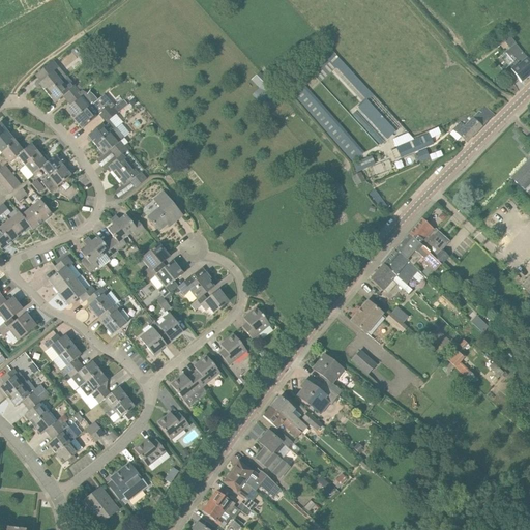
[(511,36),(504,41),(510,49),(508,51),(519,64),(510,70),(521,83),(529,76),(529,61),(524,54),(518,47),(519,46),(511,36)]
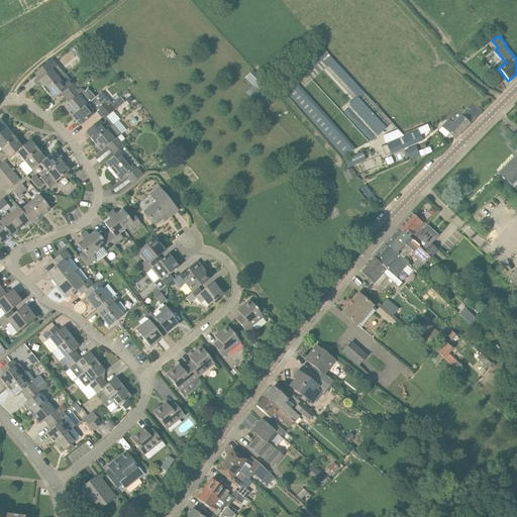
[(308,57),(314,50),(308,44),(302,50),(308,57)]
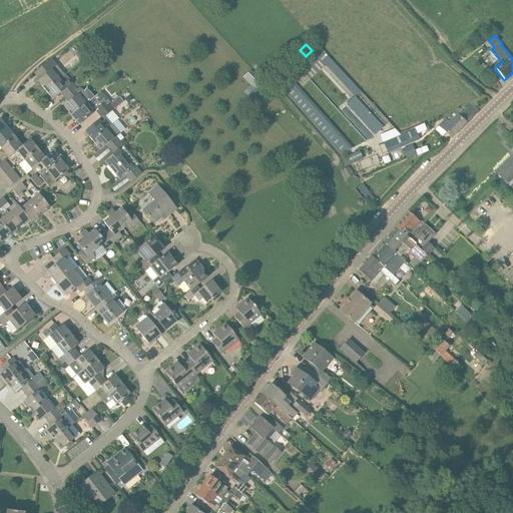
[(326,54),(318,45),(301,61),(299,58),(296,60),(301,66),(299,68),(306,75),(321,61),(354,96),(347,102),(348,104),(347,105),(375,135),(383,128),(378,121),(362,104),(368,99),(362,92),(326,54)]
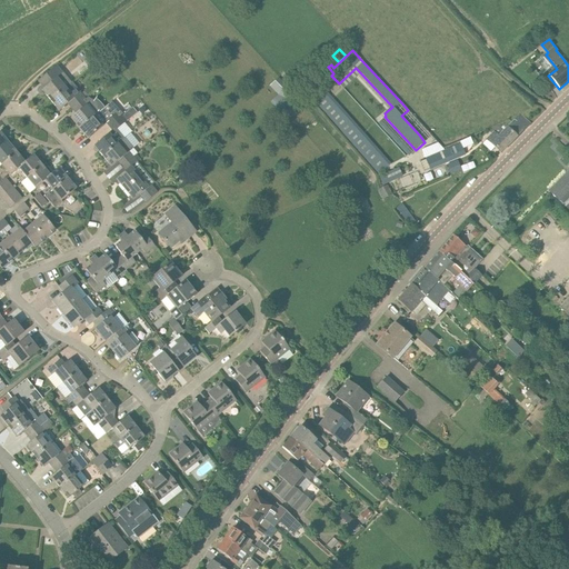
[(71,83),(57,67),(38,81),(40,85),(43,81),(47,87),(42,91),(50,100),(71,83)]
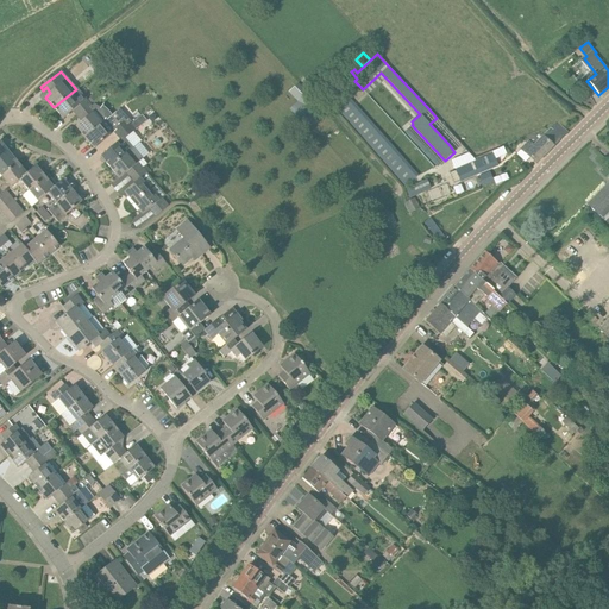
[(328,100),(406,187),(418,175),(340,88),(352,77),(350,75),(339,85),(338,85),(332,90),(328,86),(321,94),(327,101),(328,100)]
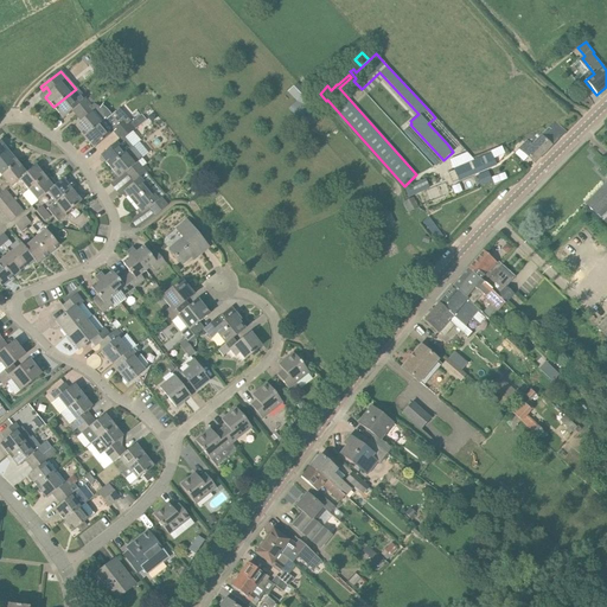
[(296,83),(288,91),(296,101),(291,106),(298,112),(295,114),(308,129),(323,116),(310,103),(313,100),(296,83)]
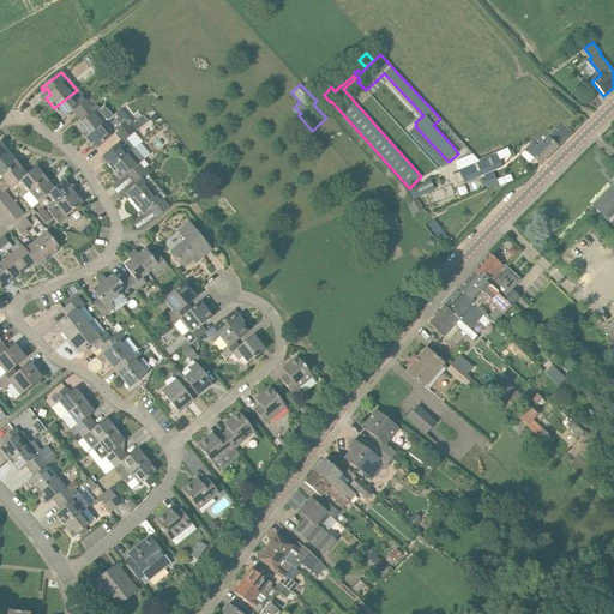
[(86,102),(77,90),(54,108),(64,120),(73,113),(77,116),(91,106),(88,101),(86,102)]
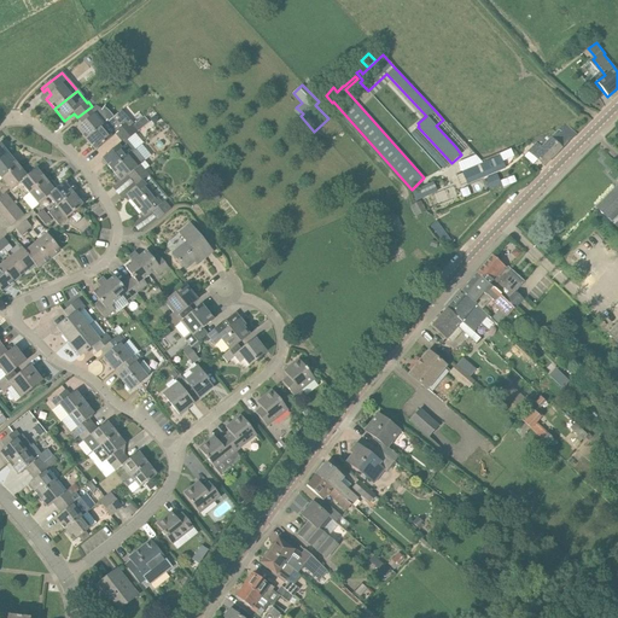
[(94,109),(92,106),(77,117),(82,124),(77,128),(86,139),(111,118),(104,111),(97,108),(94,109)]
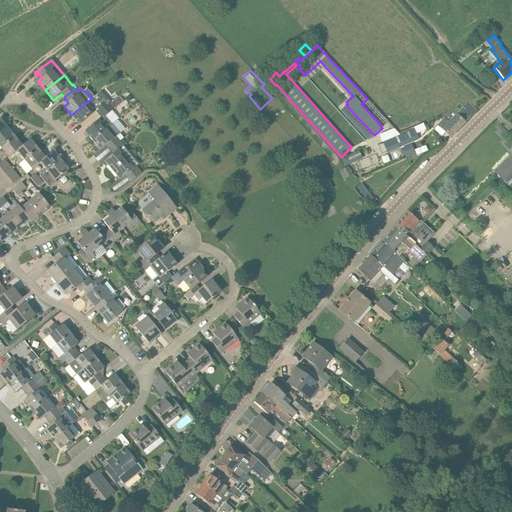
[(98,115),(105,109),(103,106),(102,105),(107,101),(99,92),(92,98),(71,115),(79,125),(93,114),(95,112),(98,115)]
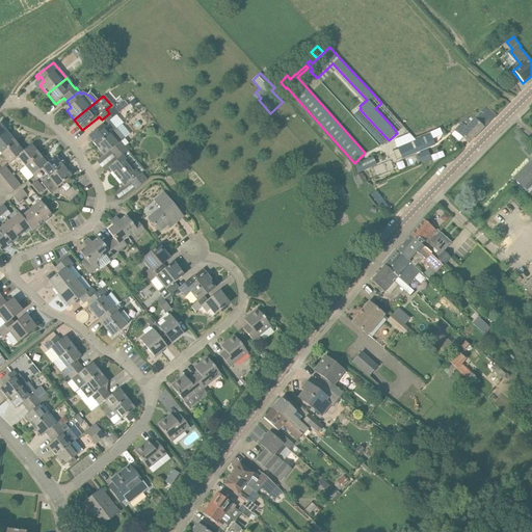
[(96,145),(116,128),(111,121),(128,106),(124,101),(112,111),(109,113),(102,120),(105,123),(103,125),(88,137),(96,145)]
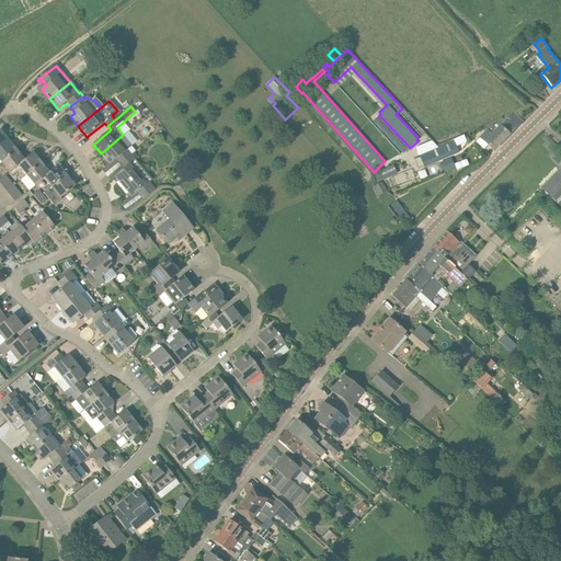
[(516,128),(506,119),(500,125),(500,126),(495,122),(484,128),(487,130),(479,137),(494,151),(516,128)]
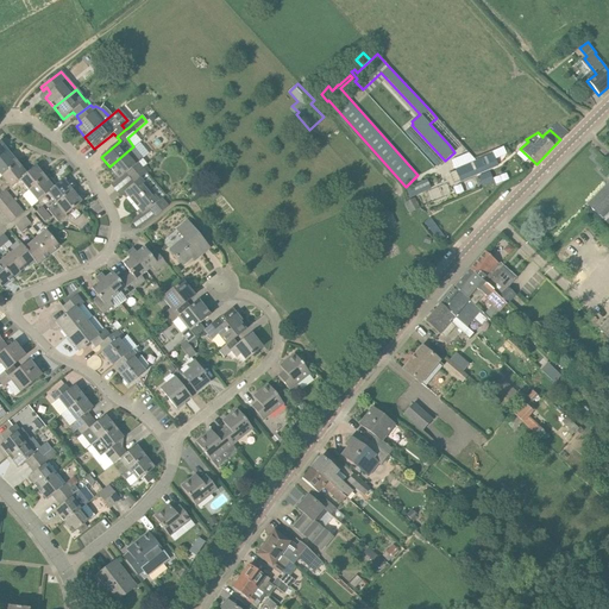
[(129,179),(143,168),(139,163),(144,159),(133,146),(110,167),(119,179),(125,174),(129,179)]
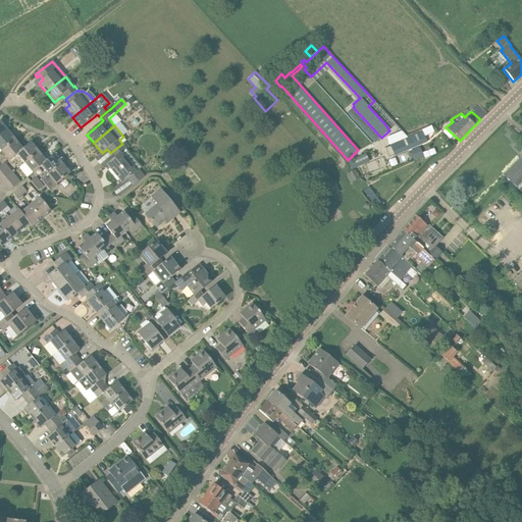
[(395,156),(427,143),(425,137),(433,133),(431,128),(390,146),(395,156)]
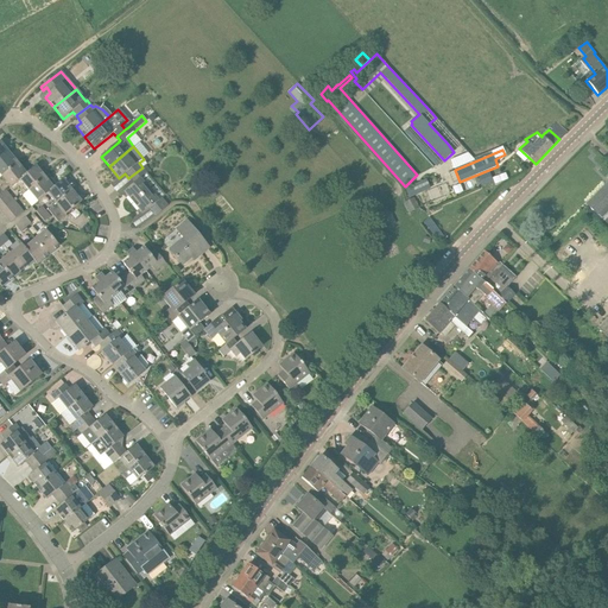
[(0,175),(1,176),(18,163),(8,152),(0,158),(0,175)]
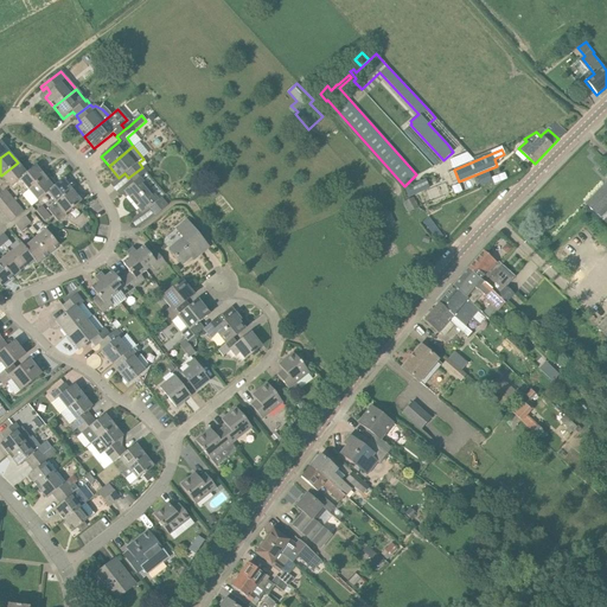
[(11,187),(27,173),(18,163),(1,176),(11,187)]
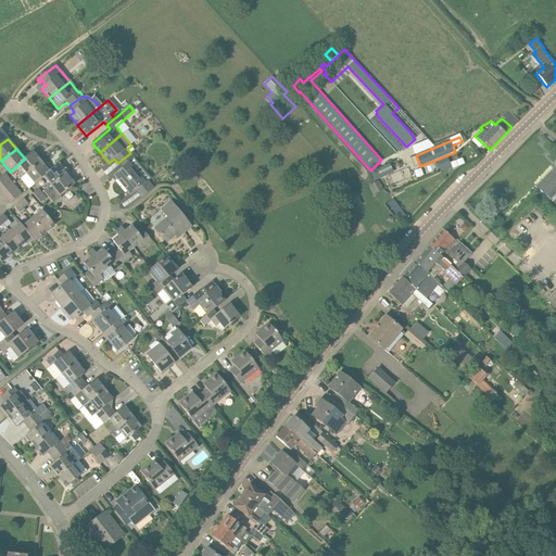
[(25,174),(40,161),(33,152),(25,159),(10,172),(19,165),(25,174)]
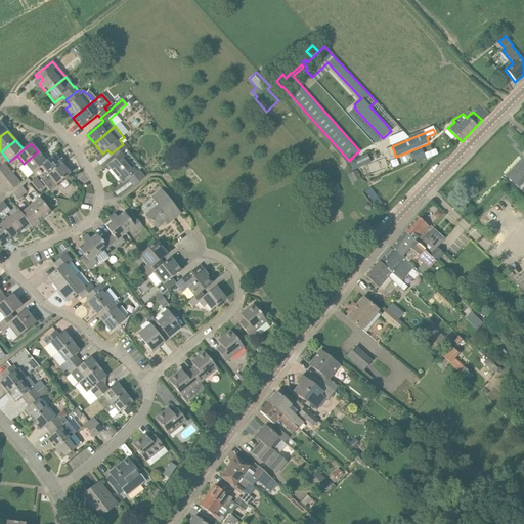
[(115,174),(129,163),(122,154),(127,149),(123,144),(111,154),(115,159),(107,166),(115,174)]
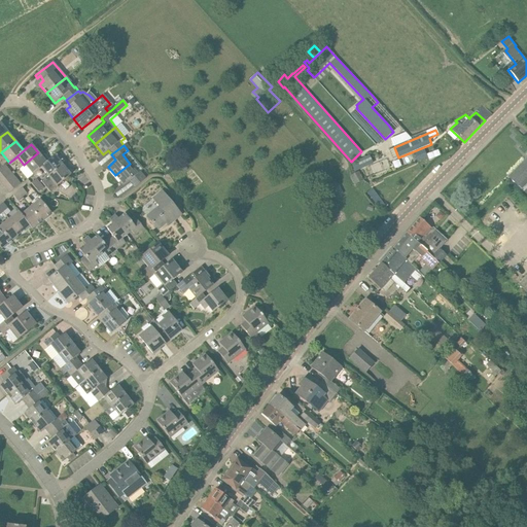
[(417,163),(427,159),(424,149),(413,153),(417,163)]
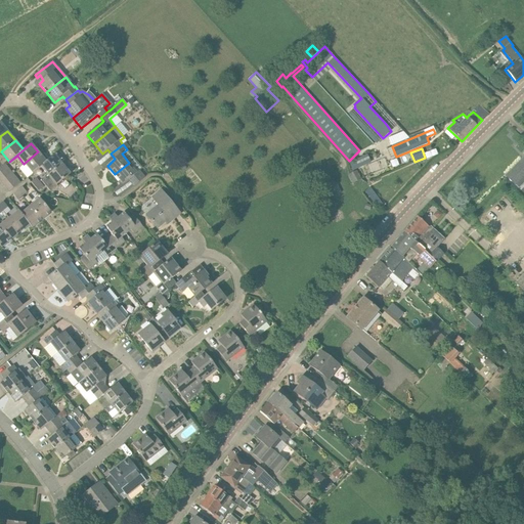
[(32,174),(46,162),(38,151),(24,164),(32,174)]
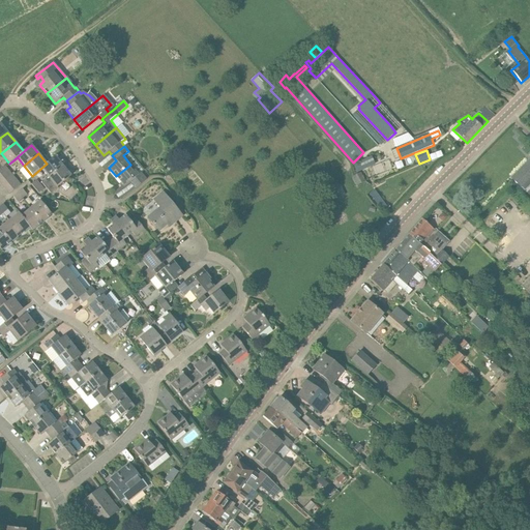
[(529,154),(529,159),(511,179),(525,192),(529,185),(529,153),(529,154)]
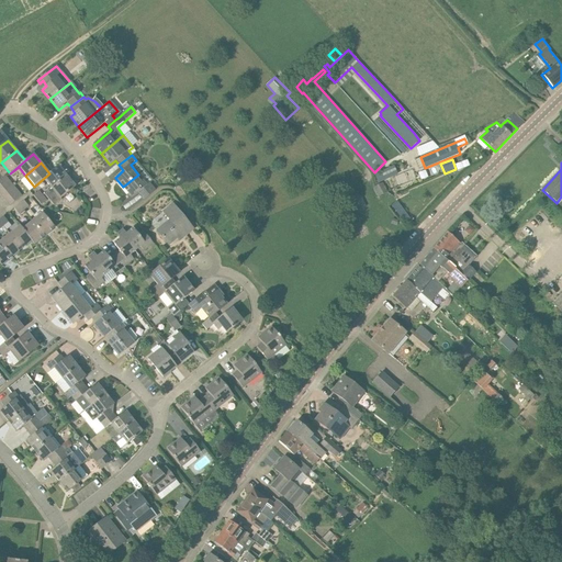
[(52,189),(66,176),(58,166),(49,173),(34,187),(35,187),(44,179),(52,189)]
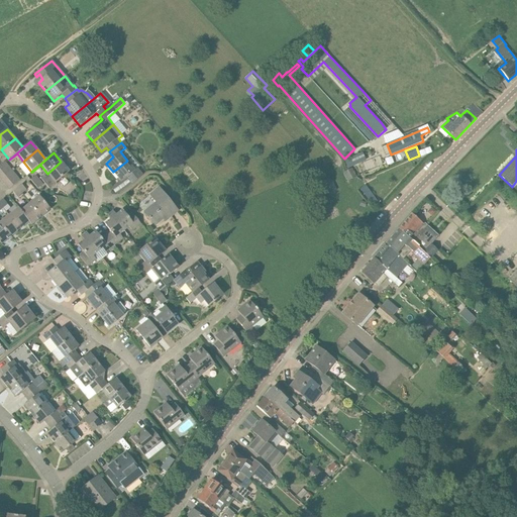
[(351,158),(344,161),(348,169),(366,161),(363,152),(351,158)]
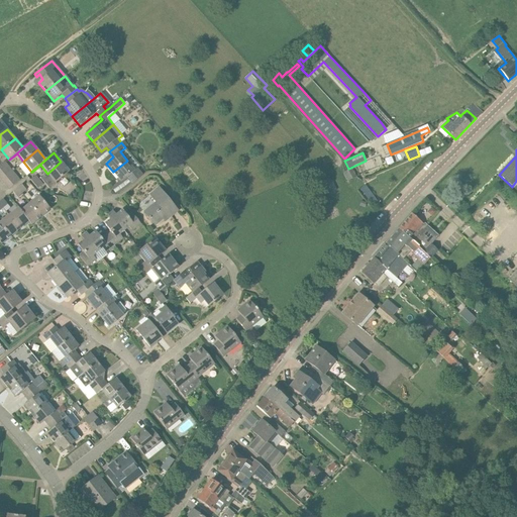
[(135,171),(127,161),(113,172),(121,182),(126,179),(131,185),(143,176),(137,169),(135,171)]
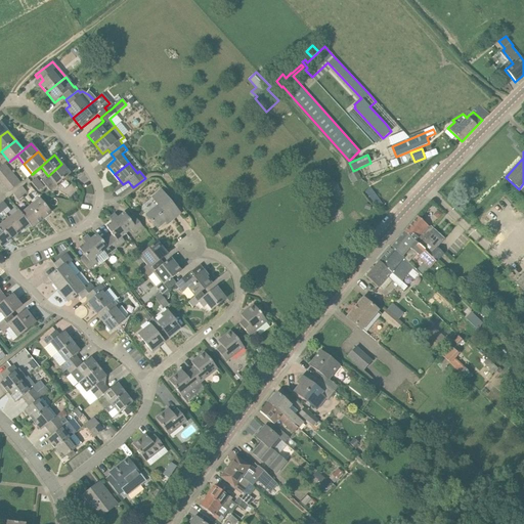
[(0,174),(8,168),(5,164),(0,168),(0,174)]
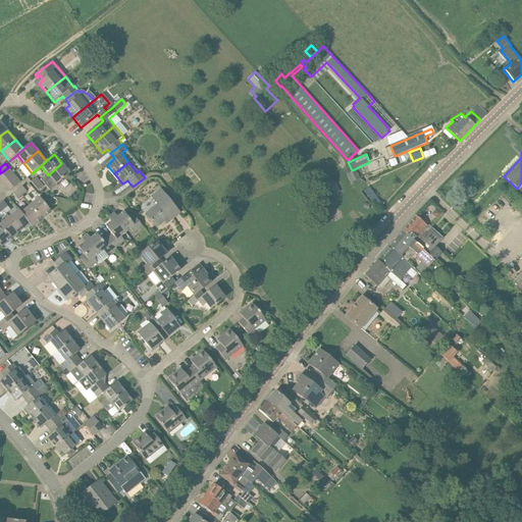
[(50,190),(56,186),(70,173),(61,163),(48,175),(42,179),(50,190)]
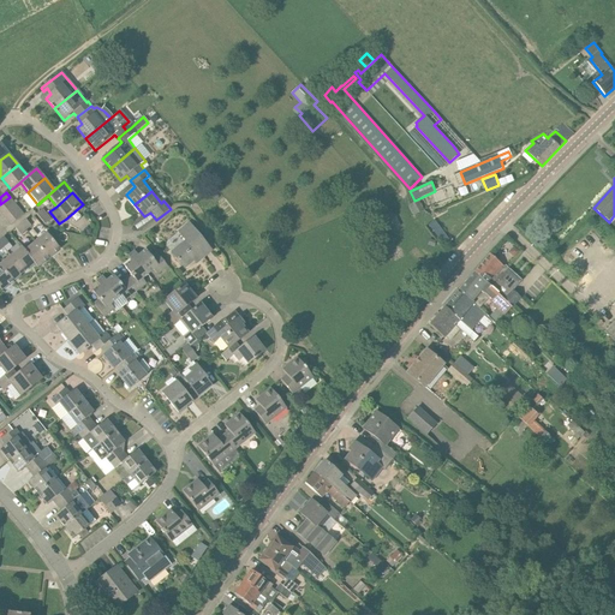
[(0,212),(1,214),(15,203),(10,197),(0,204),(0,212)]
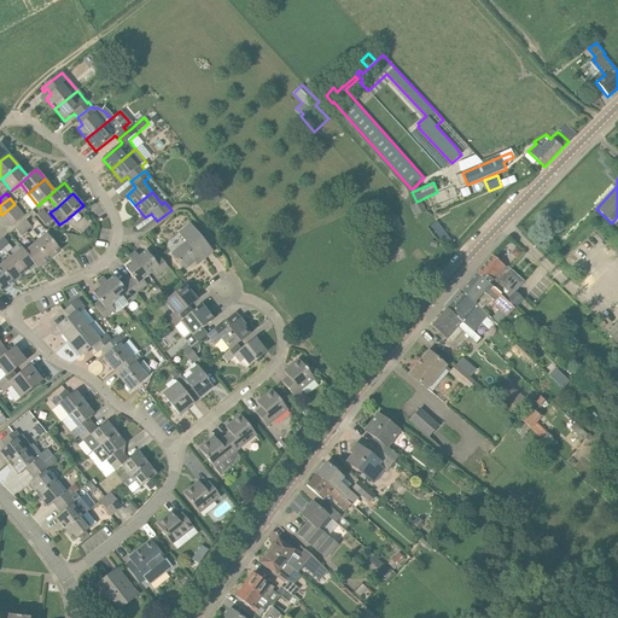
[(420,202),(410,207),(415,217),(426,211),(420,202)]
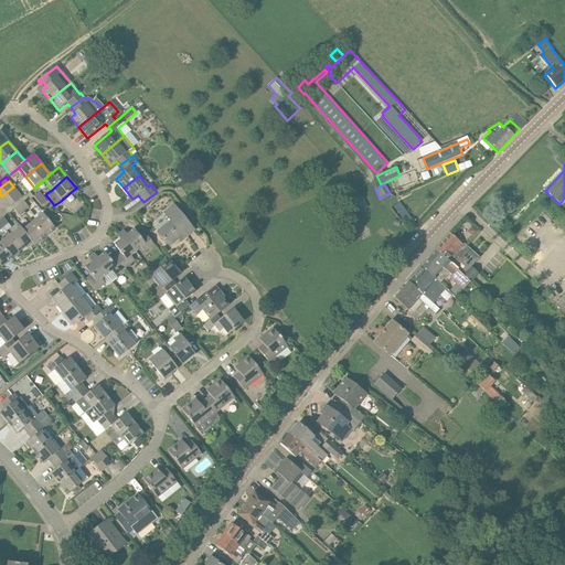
[(6,201),(18,191),(13,187),(1,196),(6,201)]
